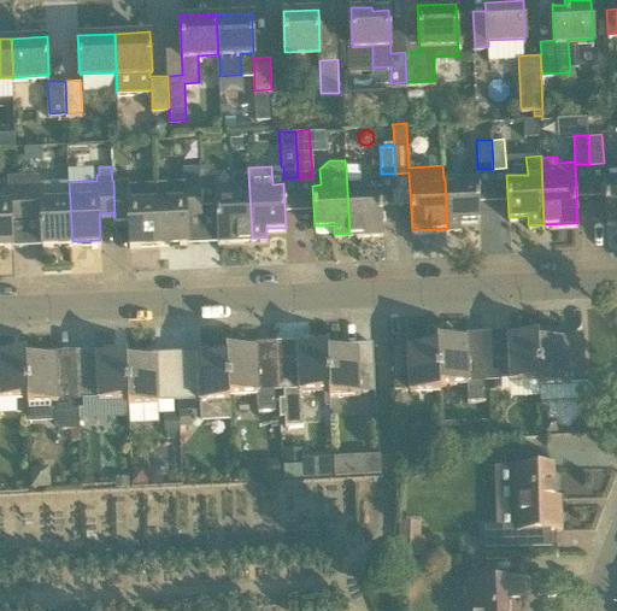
[(363,192),(363,182),(360,166),(346,168),(350,234),(383,231),(381,191),(363,192)]
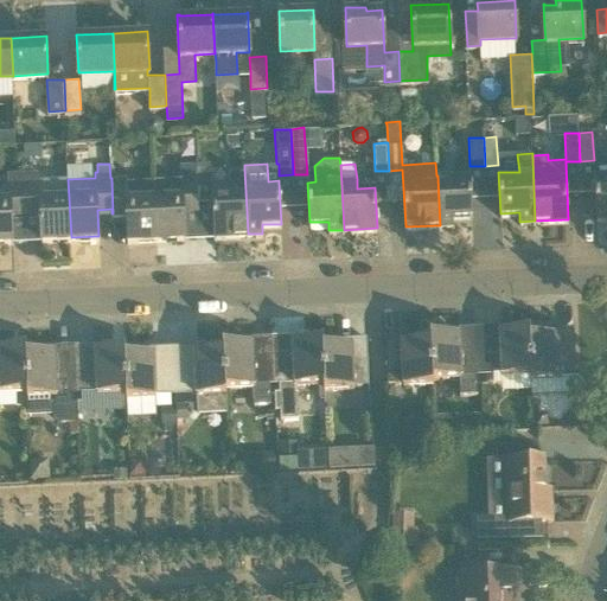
[(38,178),(38,168),(24,170),(26,213),(40,212),(42,238),(71,237),(68,179),(66,179),(66,177),(38,178)]
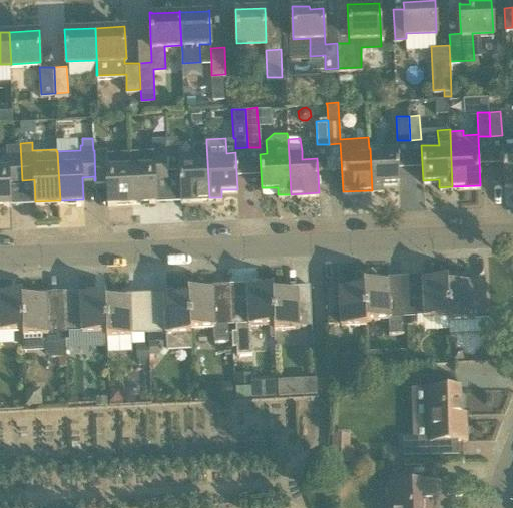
[(0,203),(11,203),(10,180),(22,180),(20,143),(7,143),(8,167),(0,167),(0,203)]
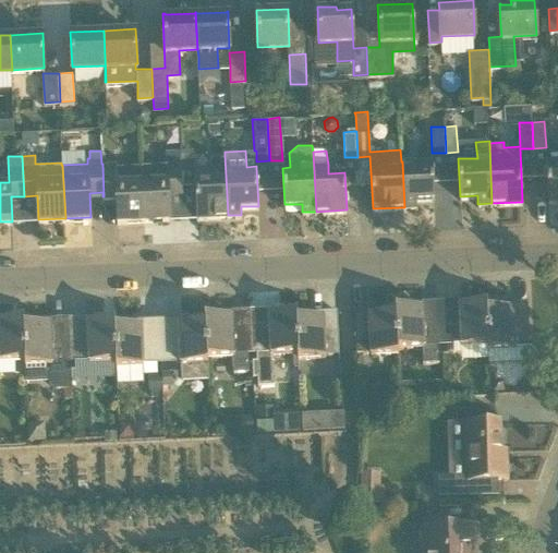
[(182,188),(195,188),(196,217),(228,215),(225,156),(209,157),(210,179),(195,179),(194,180),(194,171),(182,172),(182,188)]
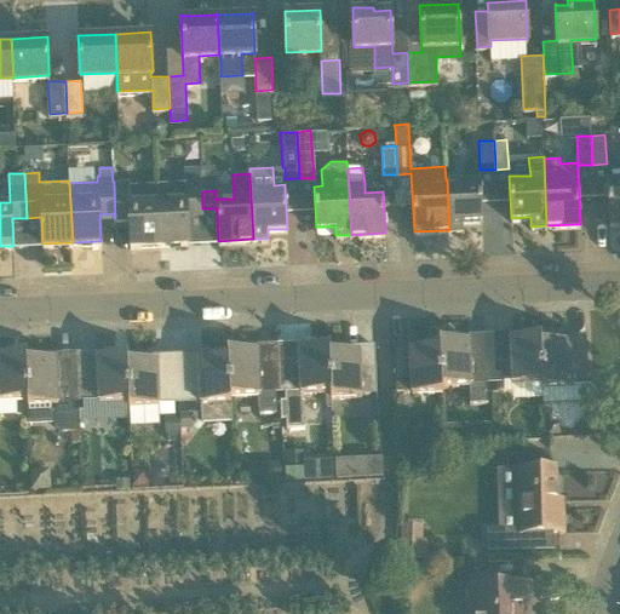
[(449,230),(463,229),(463,221),(482,219),(480,178),(447,179),(449,230)]
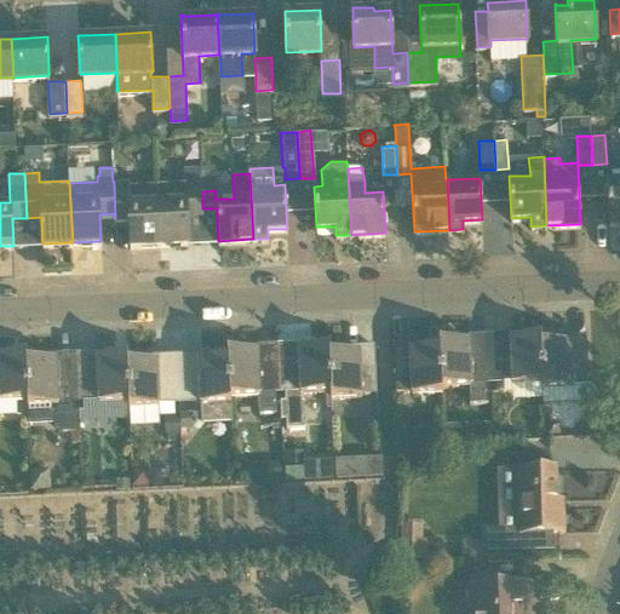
[(609,223),(619,222),(619,179),(607,181),(609,223)]
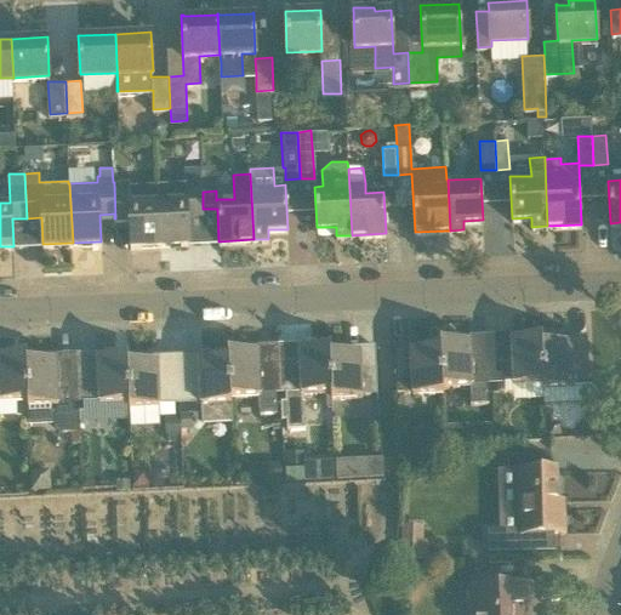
[(129,183),(129,181),(114,182),(115,218),(129,218),(130,245),(161,244),(158,184),(157,184),(157,182),(129,183)]
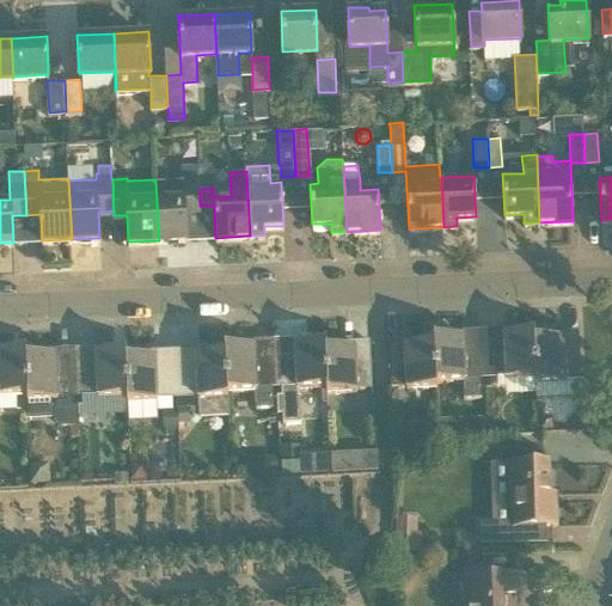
[(200,189),(199,179),(182,179),(155,182),(159,240),(187,239),(185,213),(201,212),(200,206),(200,189)]
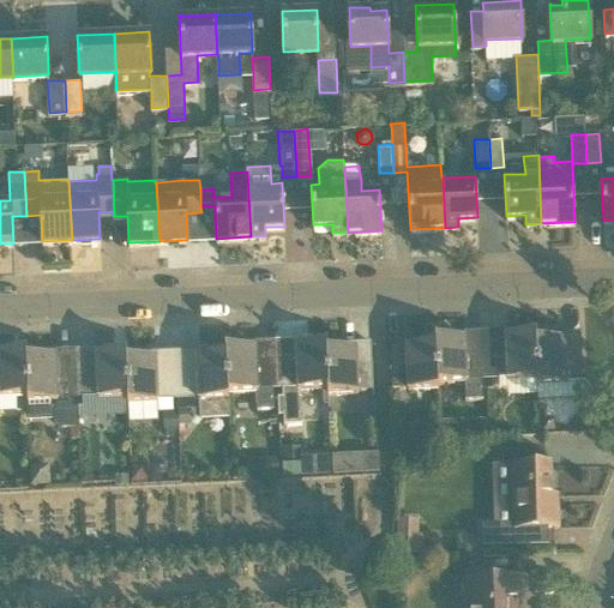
[(507,332),(506,326),(489,326),(492,374),(507,373),(507,377),(536,377),(536,381),(539,381),(536,336),(536,331),(507,332)]
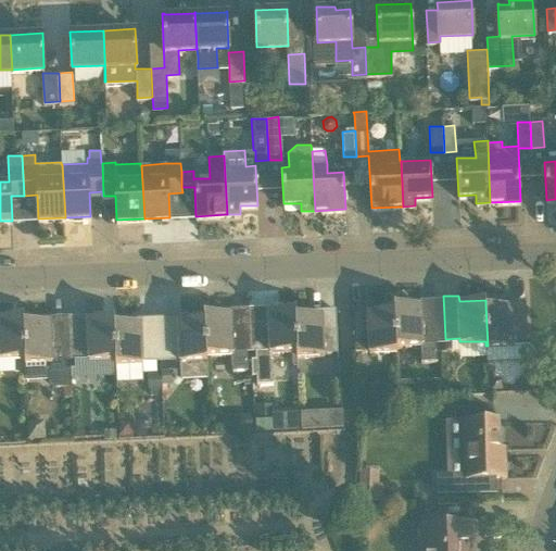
[(438,358),(434,297),(419,297),(419,302),(393,303),(393,309),(395,343),(421,342),(421,359),(438,358)]
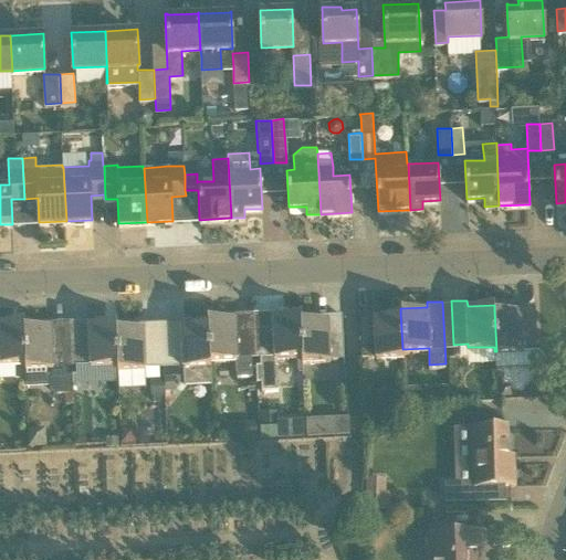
[(537,347),(535,303),(514,304),(515,308),(494,309),(496,351),(523,350),(523,347),(537,347)]
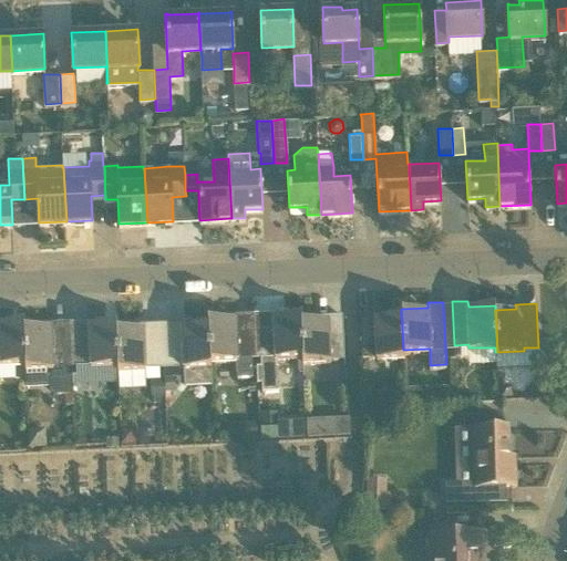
[(275,314),(275,310),(259,310),(261,363),(263,380),(263,388),(278,387),(276,356),(303,355),(301,319),(301,313),(275,314)]
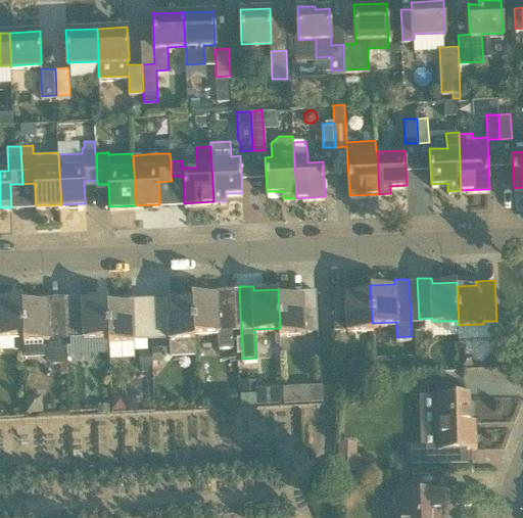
[(351,291),(351,286),(332,287),(334,328),(346,328),(346,330),(372,329),(372,323),(370,290),(351,291)]
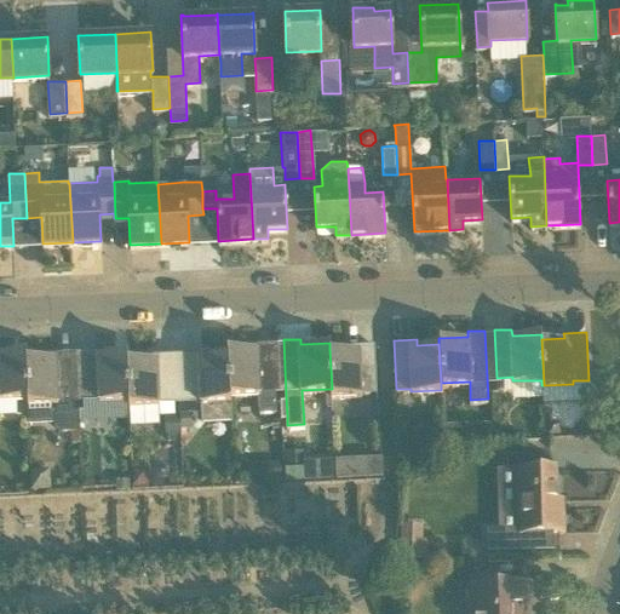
[(276,409),(274,340),(256,340),(257,346),(228,348),(228,354),(230,392),(258,391),(259,411),(276,409)]
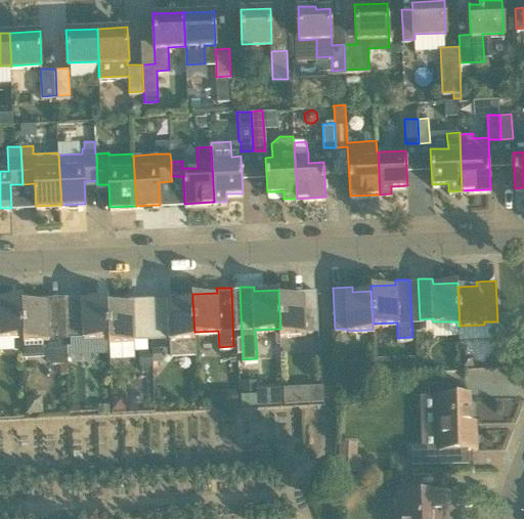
[(280,334),(306,333),(306,331),(318,331),(316,289),(298,289),(298,294),(278,295),(280,329),(280,334)]
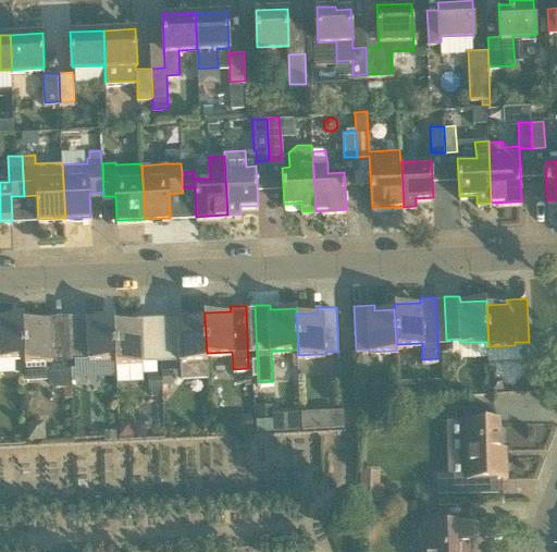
[(88,318),(88,313),(73,314),(75,357),(89,357),(89,358),(116,357),(115,322),(114,317),(88,318)]
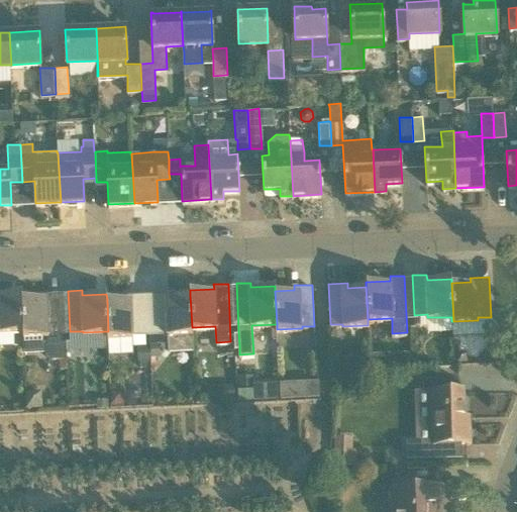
[(62,339),(60,291),(40,292),(41,297),(22,298),(23,330),(23,335),(44,334),(44,345),(53,344),(54,357),(67,356),(66,339),(62,339)]
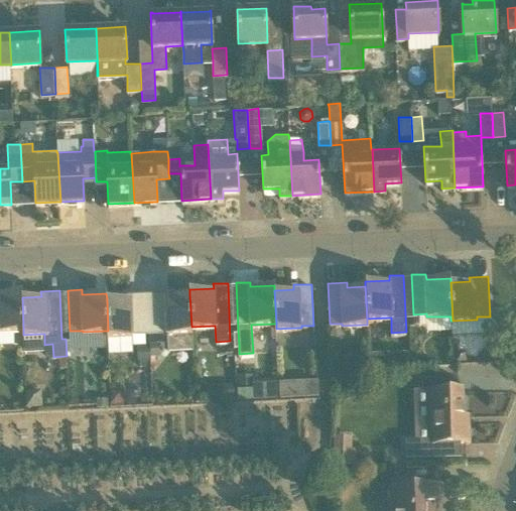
[(192,349),(191,327),(189,294),(170,295),(170,290),(151,291),(153,332),(166,331),(167,350),(192,349)]
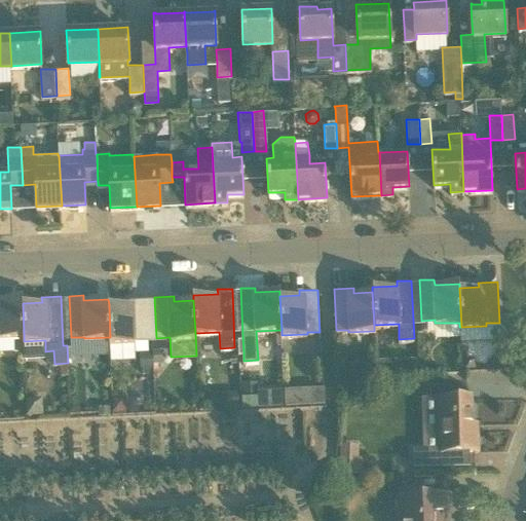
[(110,341),(135,340),(135,339),(148,338),(146,297),(127,298),(127,303),(109,304),(110,337),(110,341)]
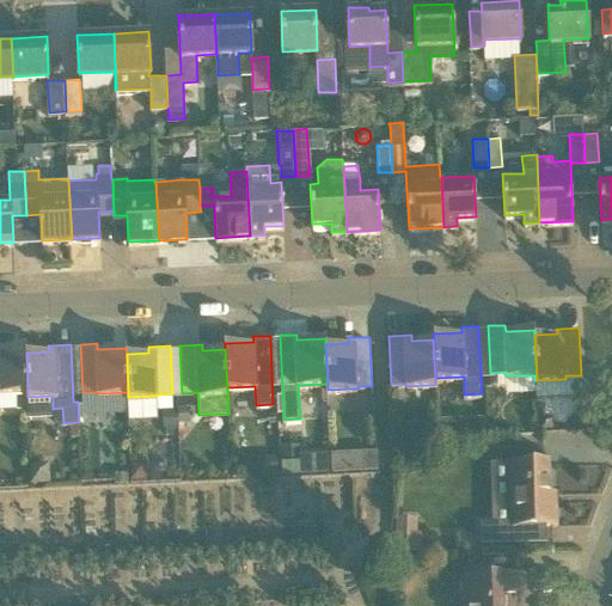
[(0,347),(0,392),(28,391),(26,353),(26,347),(0,347)]
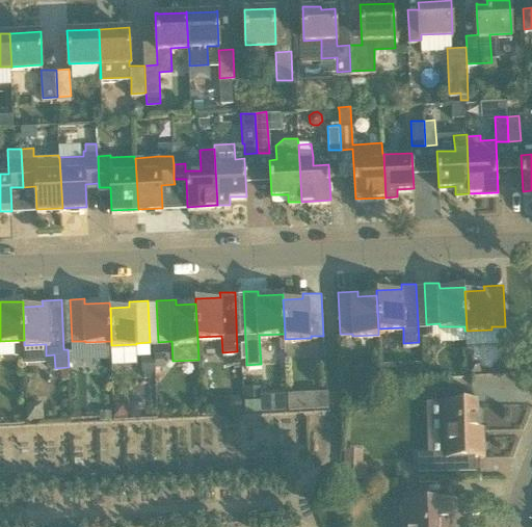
[(150,365),(152,365),(152,351),(139,351),(139,365),(141,365),(141,372),(150,372),(150,365)]
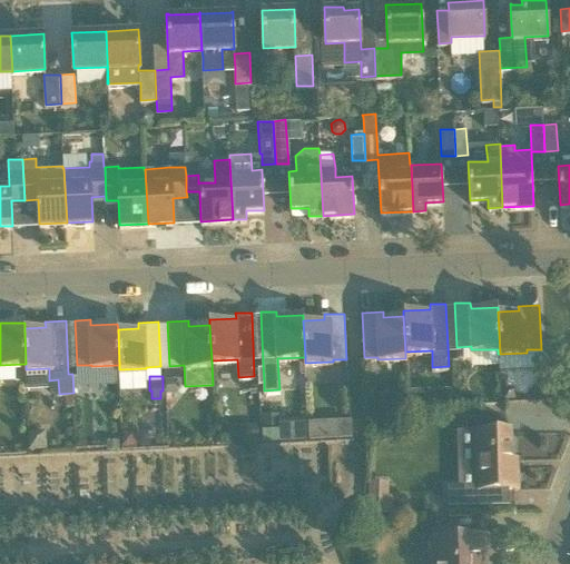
[(166,376),(166,381),(166,395),(166,399),(172,399),(172,389),(175,389),(175,376),(166,376)]
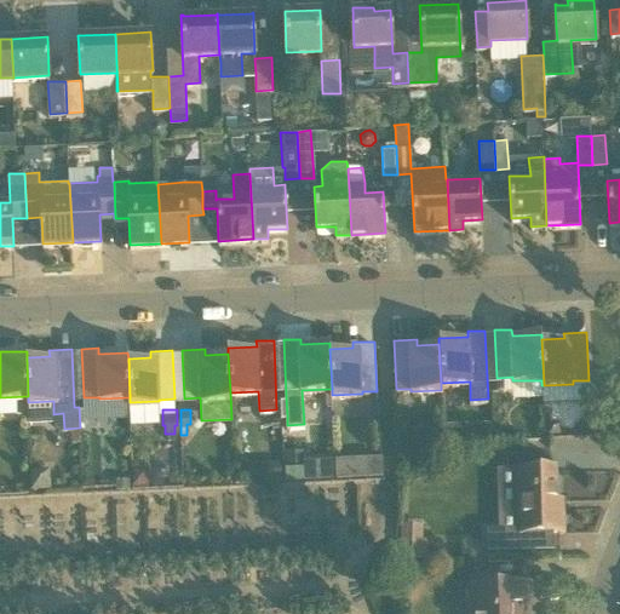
[(468,420),(468,436),(491,436),(489,419),(468,420)]
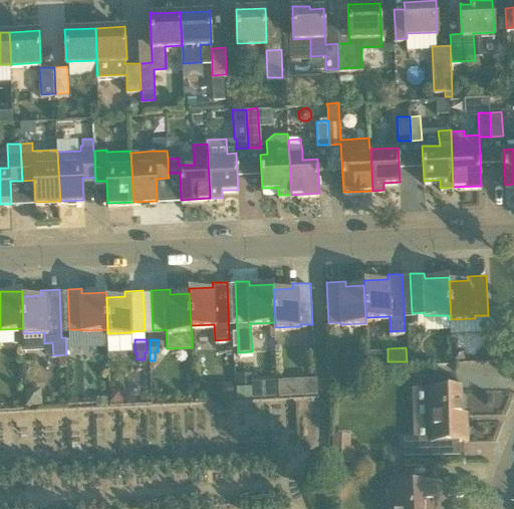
[(294,370),(279,370),(278,382),(294,383),(294,370)]
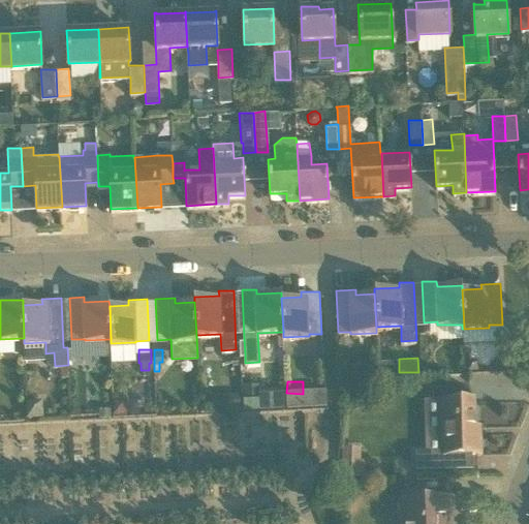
[(244,401),(259,401),(259,383),(244,383),(244,401)]
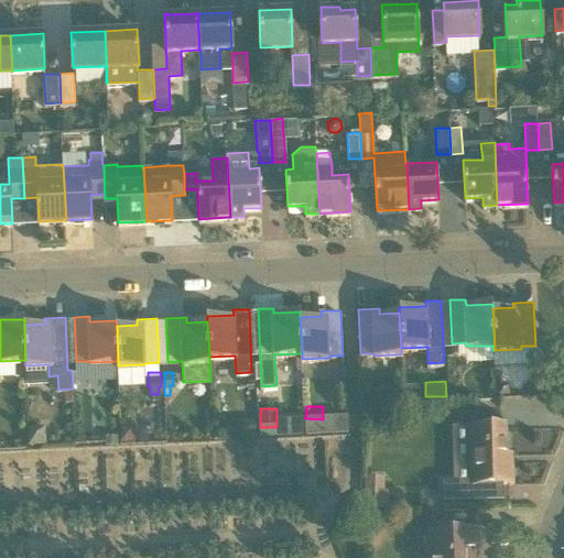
[(227,414),(228,430),(256,429),(255,412),(227,414)]
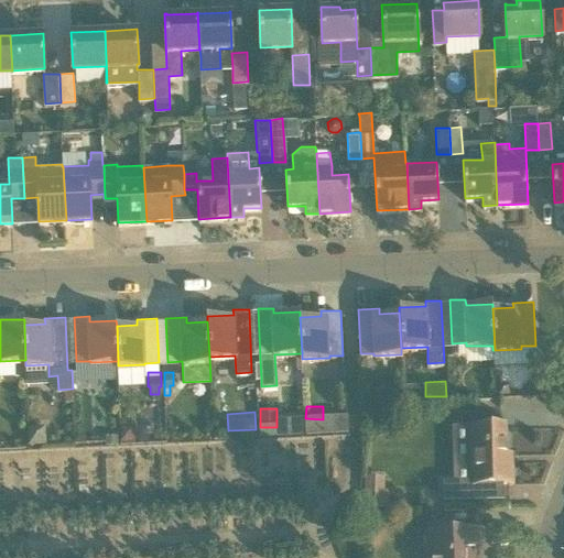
[(28,419),(29,439),(47,438),(46,418),(28,419)]
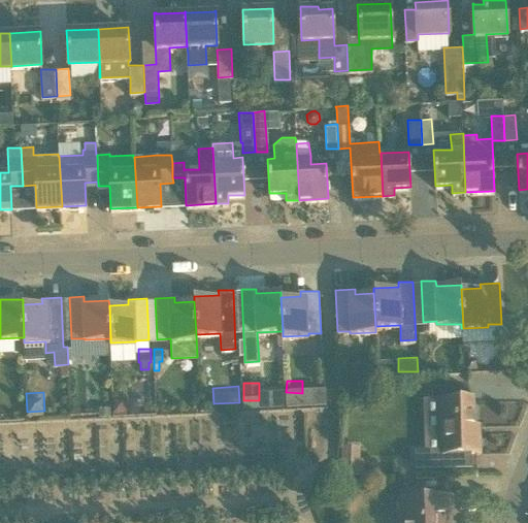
[(473,434),(472,396),(440,397),(440,398),(441,428),(442,452),(480,451),(480,434),(473,434)]
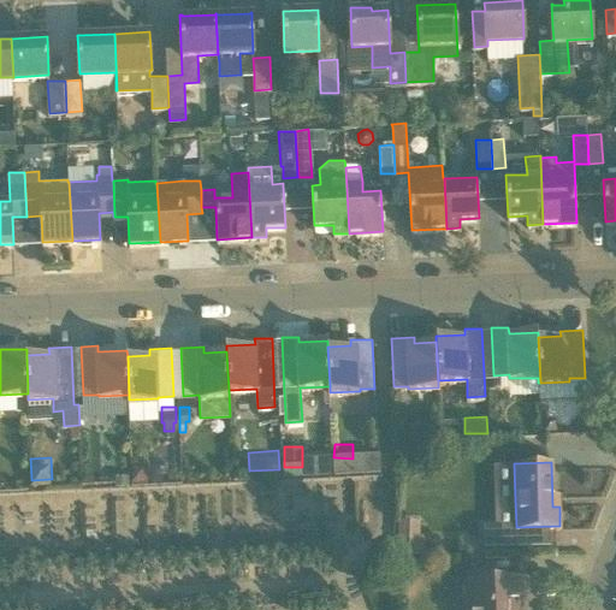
[(419,551),(419,534),(410,534),(410,516),(397,516),(397,550),(419,551)]
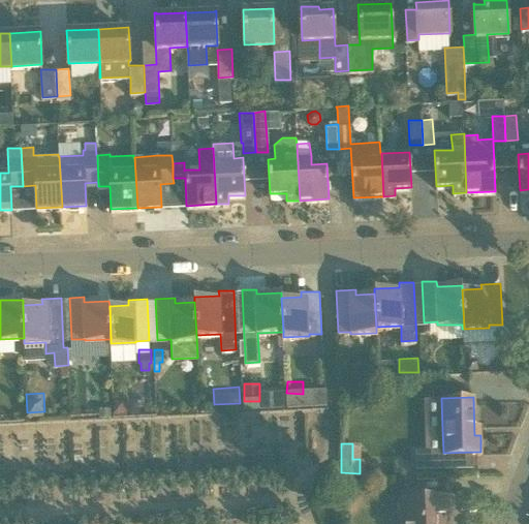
[(400,523),(443,523),(443,517),(449,517),(448,495),(400,497),(400,523)]
